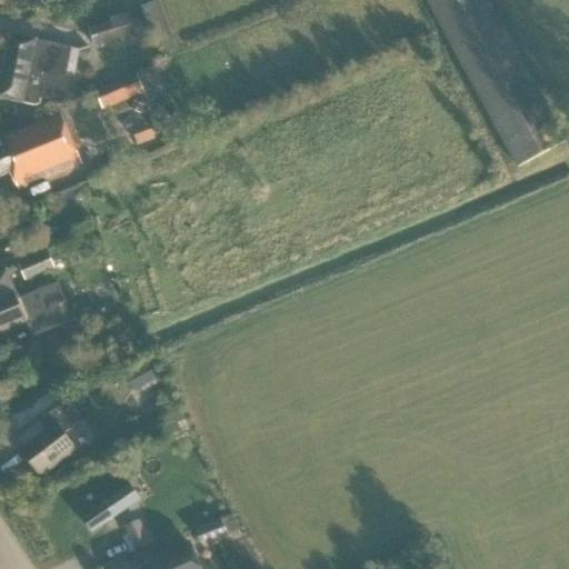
[(159,0),(157,0),(140,7),(151,37),(158,35),(171,30),(159,0)]
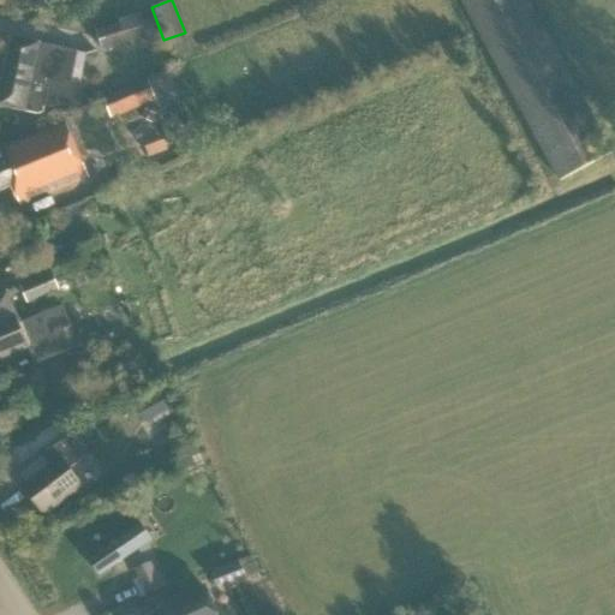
[(611,153),(527,0),(461,0),(561,180),(611,153)]
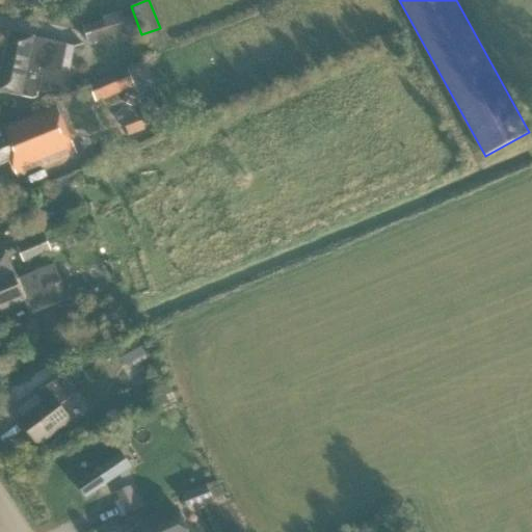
[(128,31),(122,10),(104,17),(105,20),(83,26),(88,43),(128,31)]
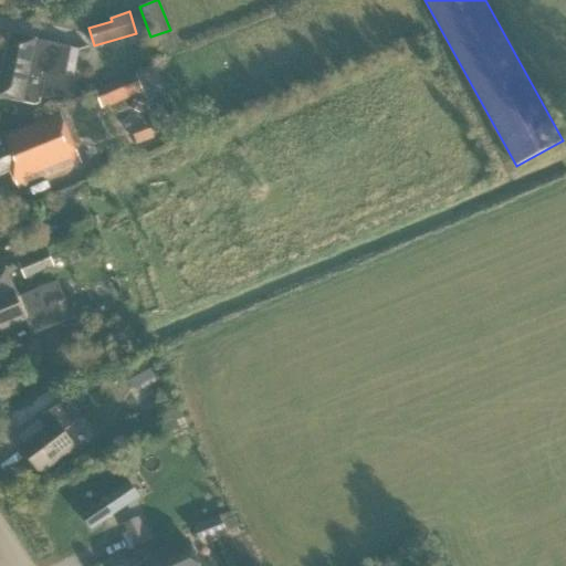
[(170,30),(157,34),(164,53),(177,48),(170,30)]
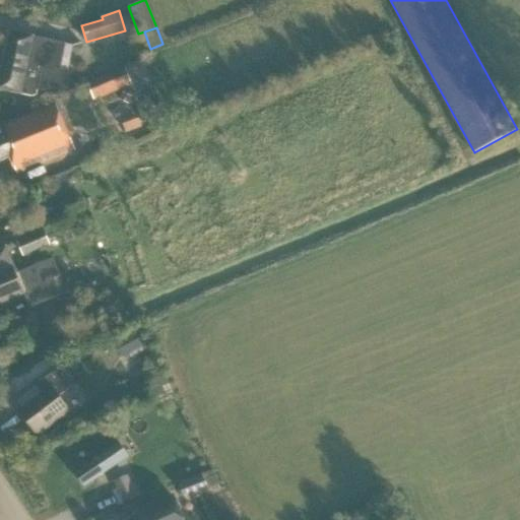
[(34,37),(10,31),(0,80),(0,88),(33,96),(37,94),(38,89),(69,87),(68,69),(60,70),(66,44),(34,37)]
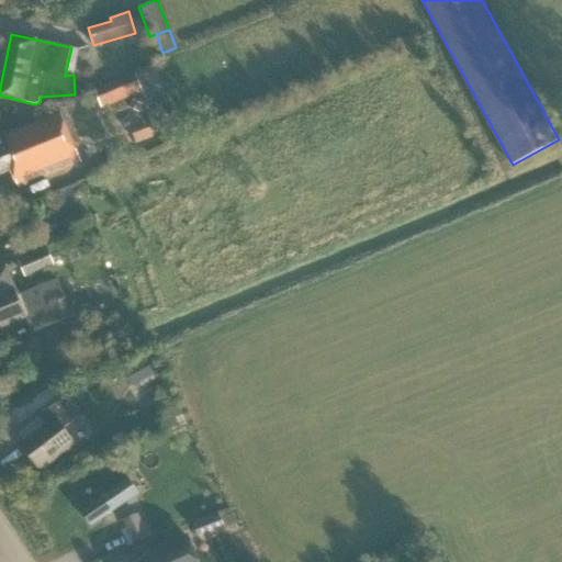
[(144,92),(136,71),(94,88),(103,109),(144,92)]
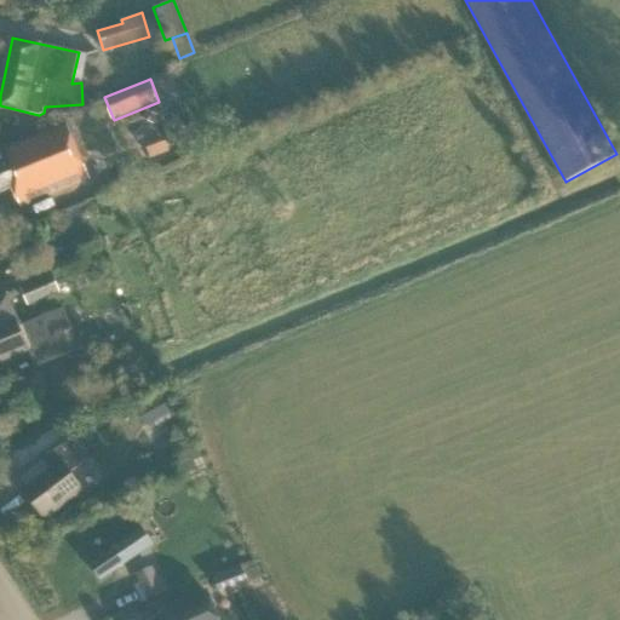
[(143,119),(154,124),(158,115),(147,110),(143,119)]
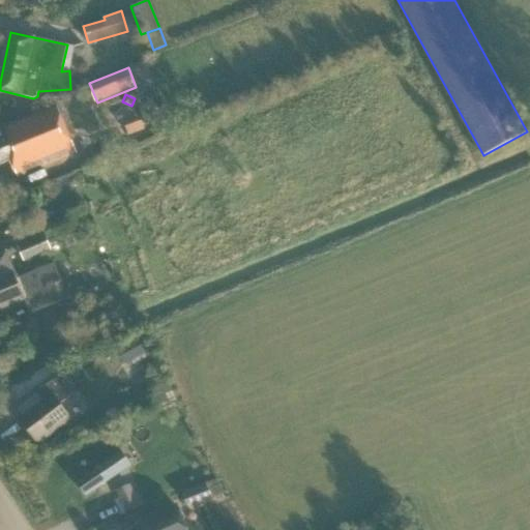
[(0,164),(10,160),(18,177),(77,152),(58,107),(0,130),(0,133),(2,138),(0,138),(0,164)]
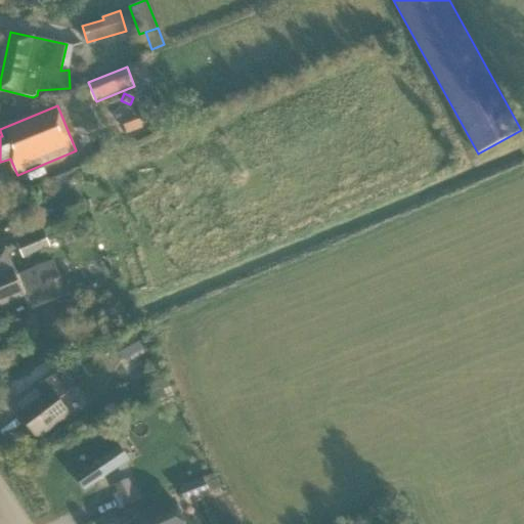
[(17,243),(24,258),(52,246),(45,231),(17,243)]
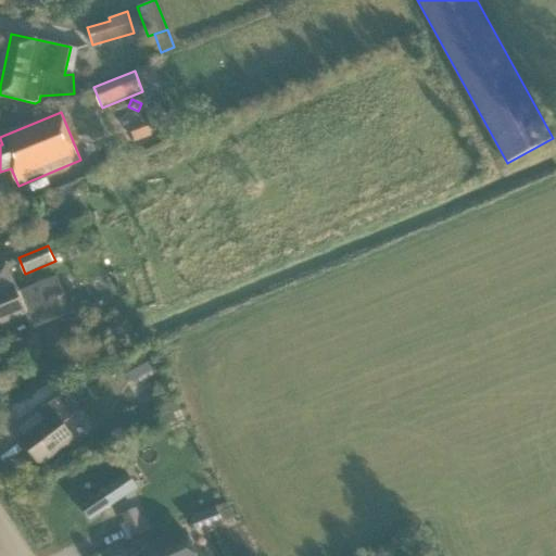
[(27,314),(19,292),(7,264),(0,267),(0,325),(26,314),(27,314)]
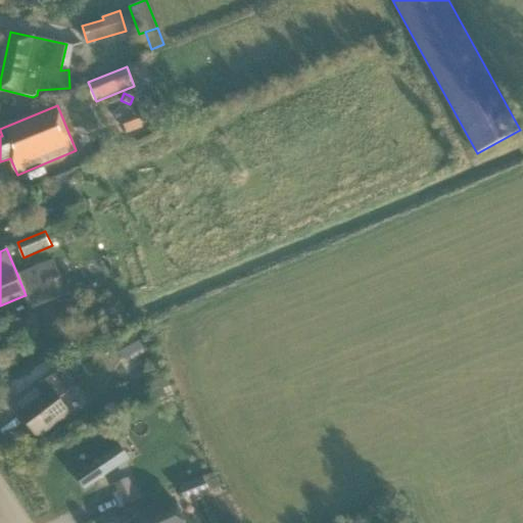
[(31,310),(61,296),(55,280),(61,278),(53,260),(17,275),(26,295),(25,295),(31,310)]
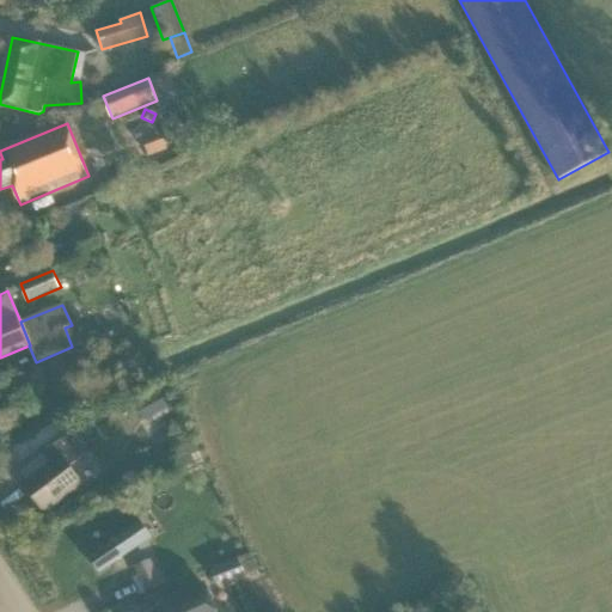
[(142,399),(152,417),(173,405),(164,387),(142,399)]
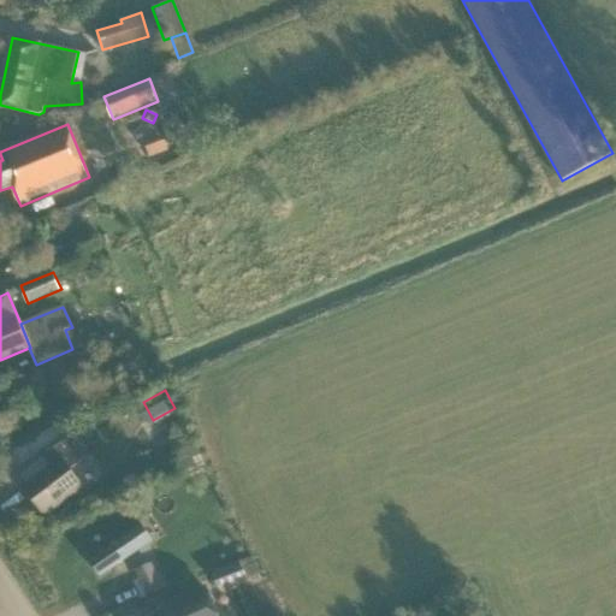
[(176,442),(190,474),(207,467),(193,434),(176,442)]
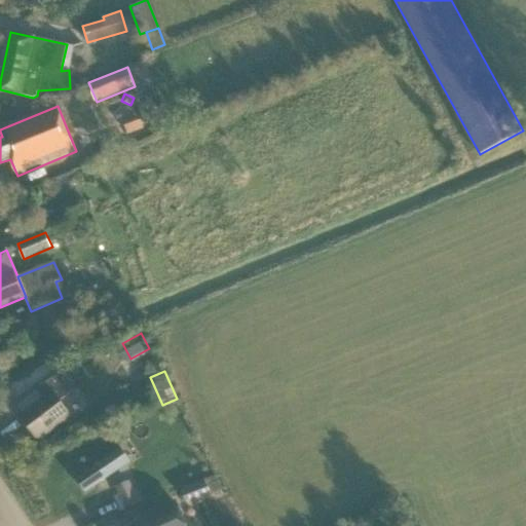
[(71,392),(58,374),(37,389),(44,400),(21,418),(37,440),(70,415),(60,401),(71,392)]
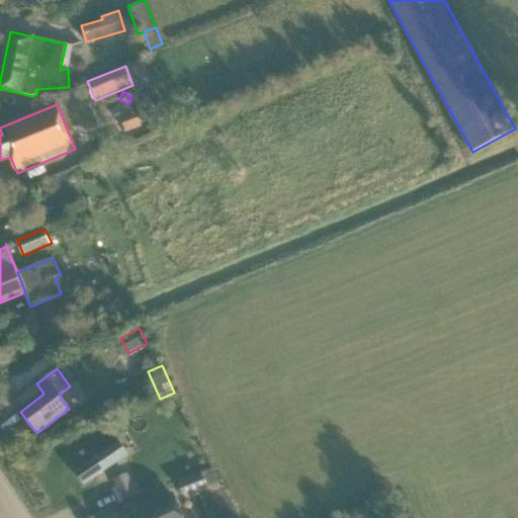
[(75,471),(84,486),(123,458),(113,445),(75,471)]
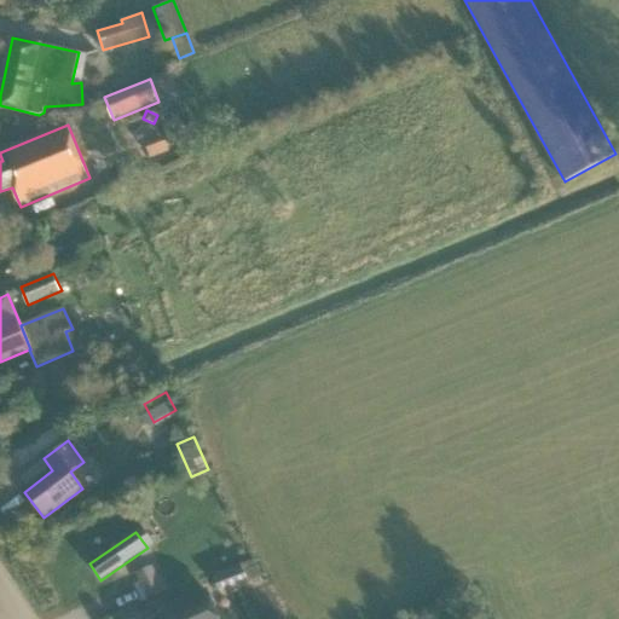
[(248,578),(249,582),(261,576),(254,559),(241,565),(246,578),(248,578)]
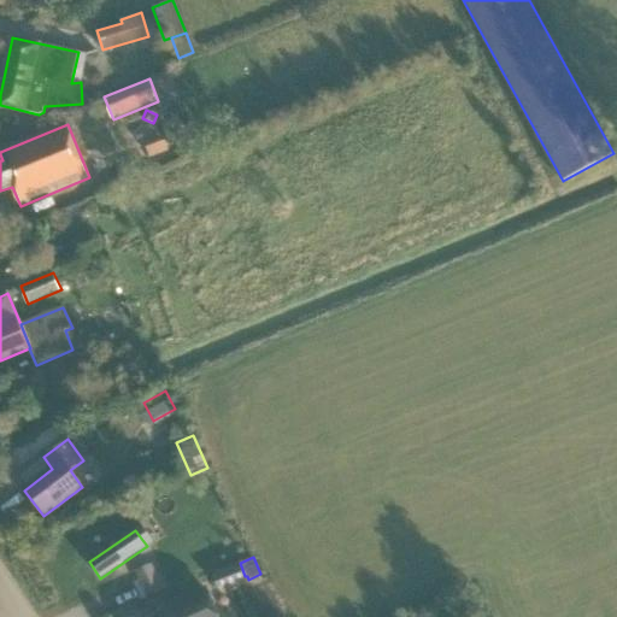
[(239,563),(212,574),(217,587),(245,577),(239,563)]
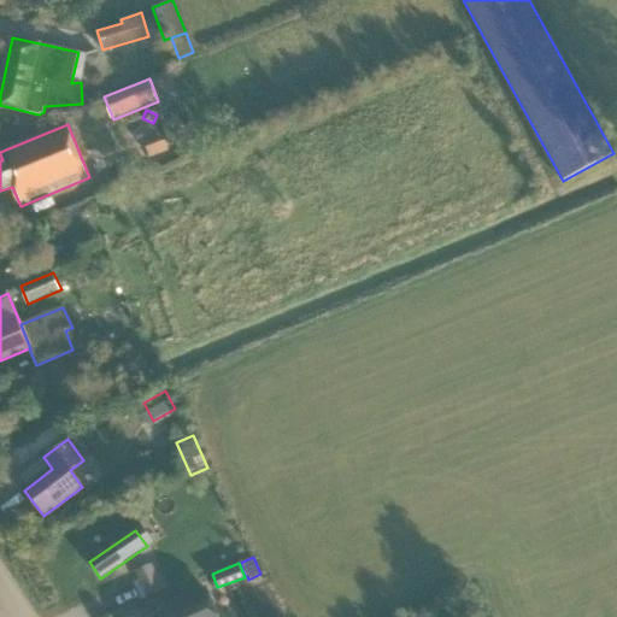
[(154,581),(144,586),(147,594),(162,587),(151,565),(147,566),(154,581)]
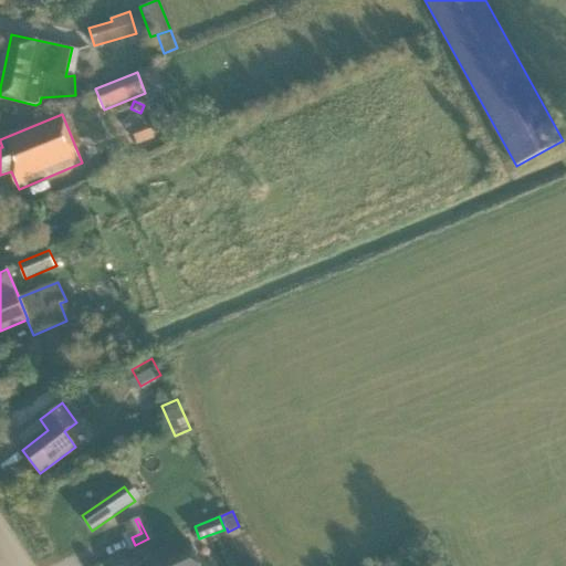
[(198,565),(188,542),(154,557),(157,565),(198,565)]
